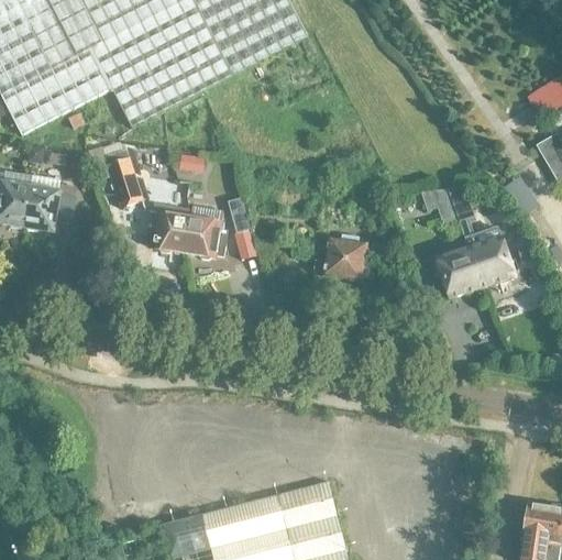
[(305,36),(286,0),(0,0),(0,94),(22,136),(111,91),(129,125),(305,36)]
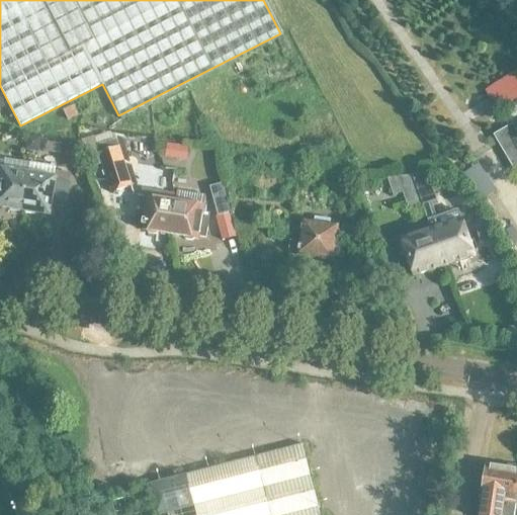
[(516,94),(516,71),(516,70),(485,89),(497,107),(516,94)]
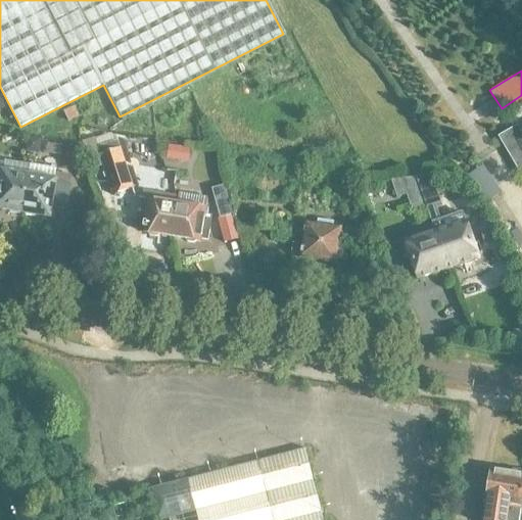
[(516,124),(497,134),(515,163),(521,158),(521,129),(520,131),(516,124)]
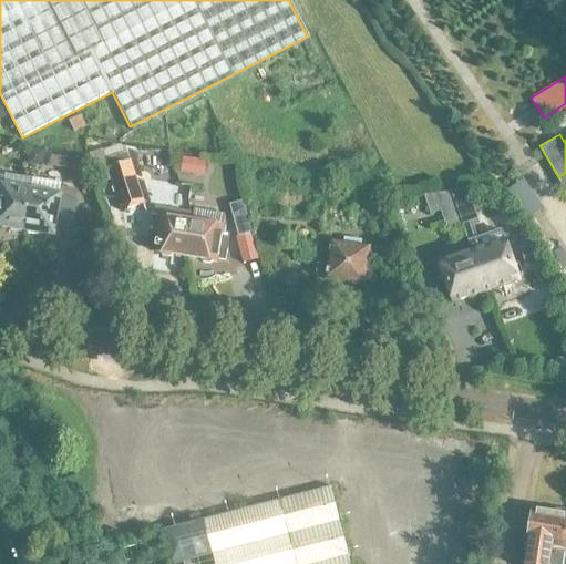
[(206,159),(182,155),(179,170),(204,173),(206,159)]
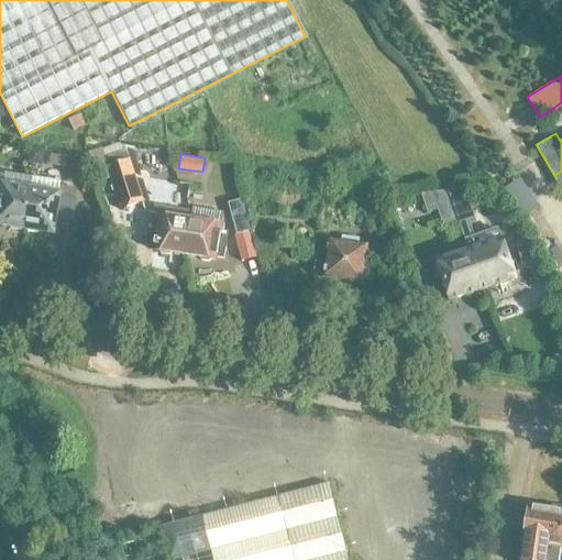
[(105,164),(119,208),(143,200),(129,156),(105,164)]
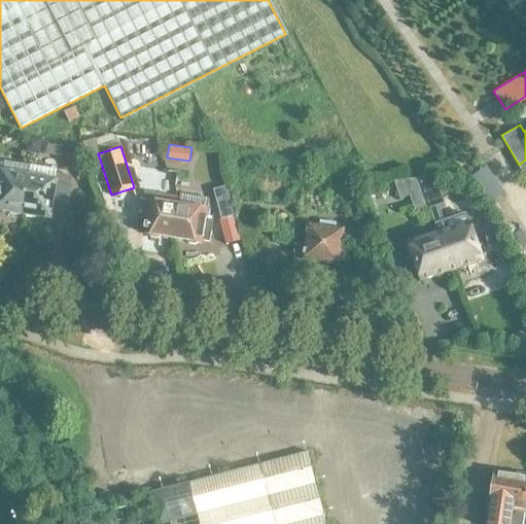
[(28,170),(26,163),(4,160),(4,163),(0,162),(0,206),(22,211),(28,170)]
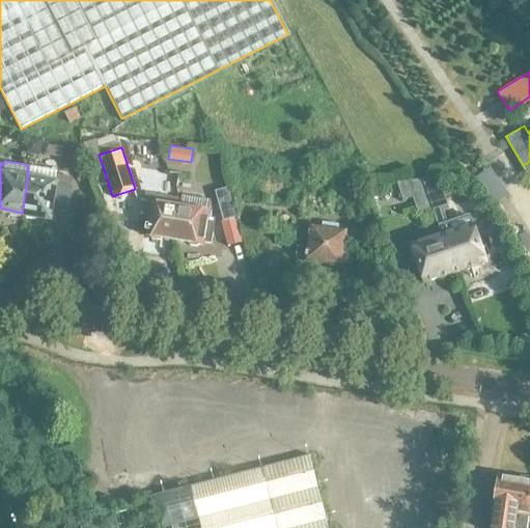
[(29,165),(22,213),(49,217),(50,206),(66,210),(71,185),(70,185),(71,176),(55,173),(56,169),(36,166),(29,165)]
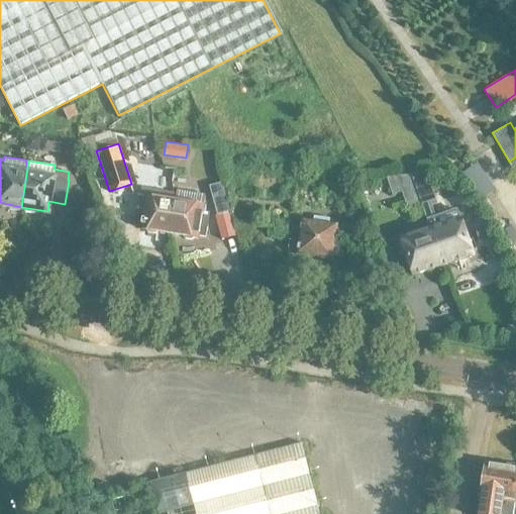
[(427,174),(410,175),(420,203),(429,228),(441,263),(471,253),(470,250),(475,248),(472,238),(466,239),(459,218),(455,208),(434,215),(429,201),(435,199),(427,174)]
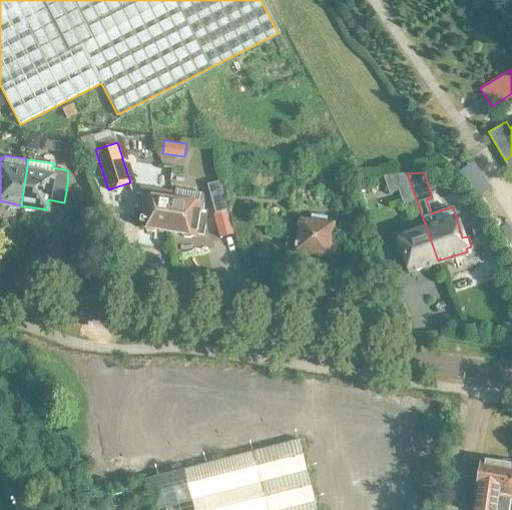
[(407,173),(382,175),(388,191),(398,188),(404,205),(417,201),(407,173)]
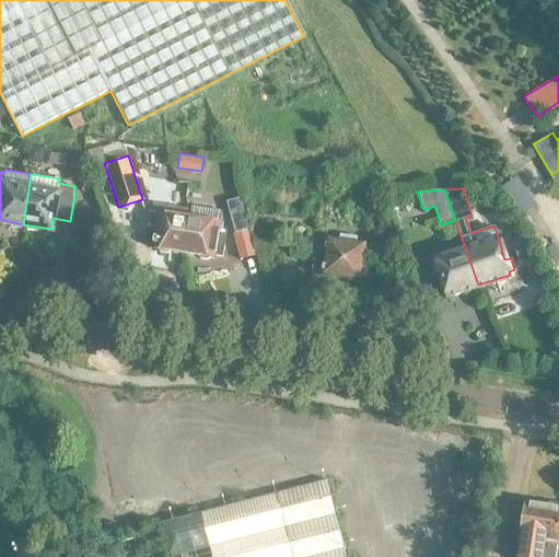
[(239,258),(254,254),(237,195),(225,198),(234,230),(232,231),(239,258)]
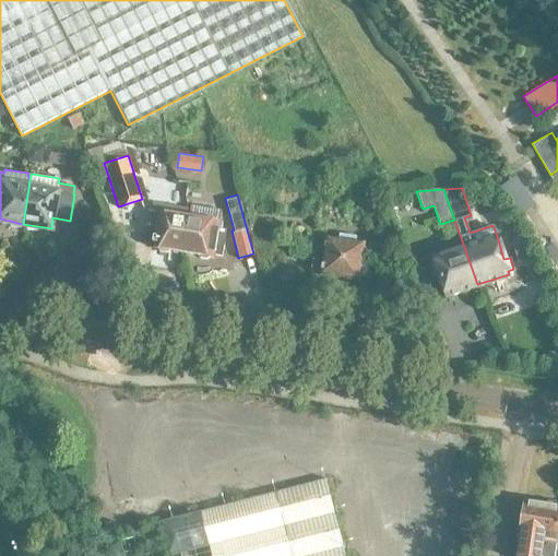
[(217,227),(221,208),(190,203),(188,215),(182,251),(213,257),(214,253),(220,255),(224,228),(217,227)]
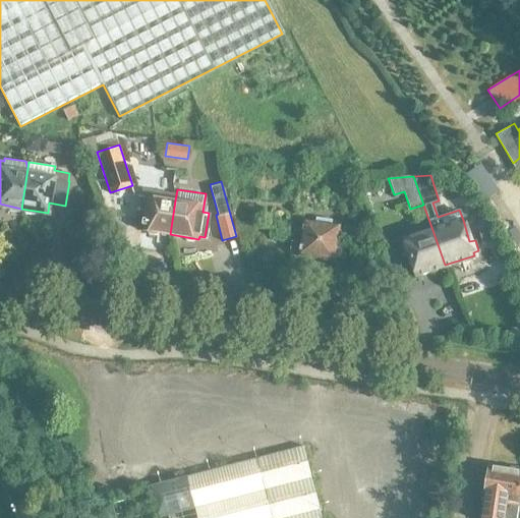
[(170,234),(175,200),(147,196),(142,218),(136,217),(134,226),(141,227),(140,230),(170,234)]
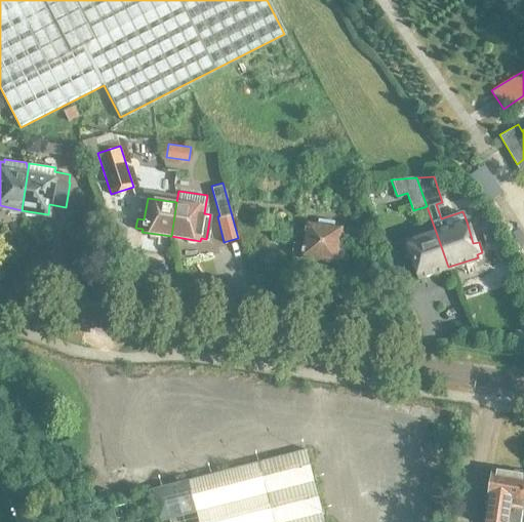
[(345,264),(348,248),(338,246),(341,227),(332,226),(333,221),(318,217),(317,224),(306,222),(301,245),(293,243),(291,253),(300,255),(300,257),(335,263),(335,262),(345,264)]
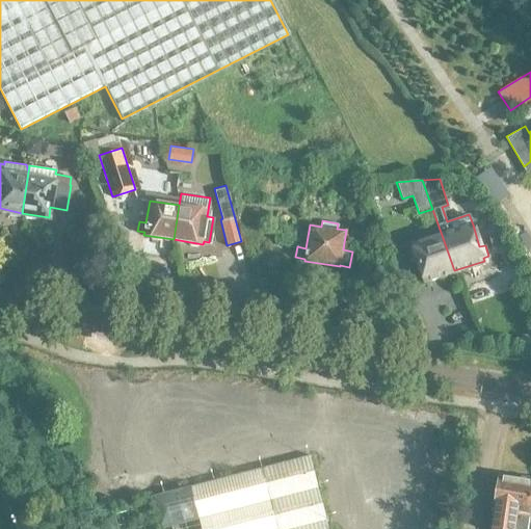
[(424,281),(454,270),(442,235),(413,244),(414,248),(407,250),(412,261),(417,259),(424,281)]
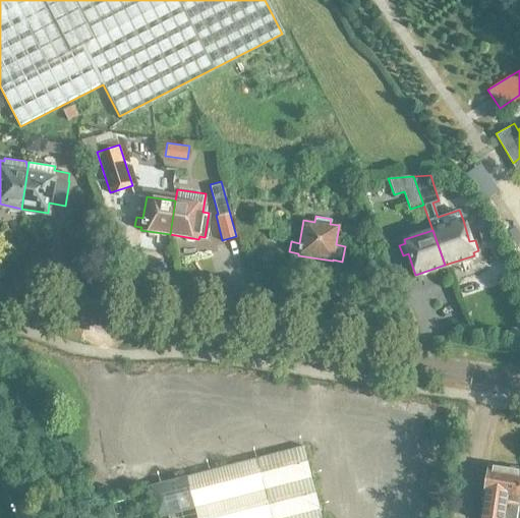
[(322,517),(303,445),(148,483),(156,517),(322,517)]
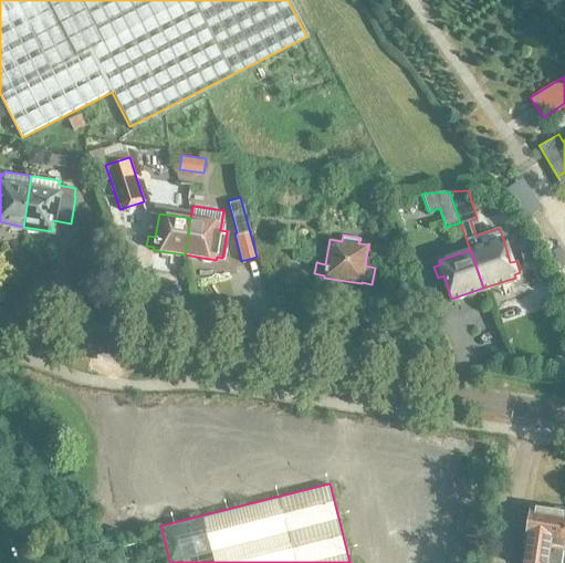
[(564,509),(530,504),(521,562),(558,562),(564,523),(564,509)]
